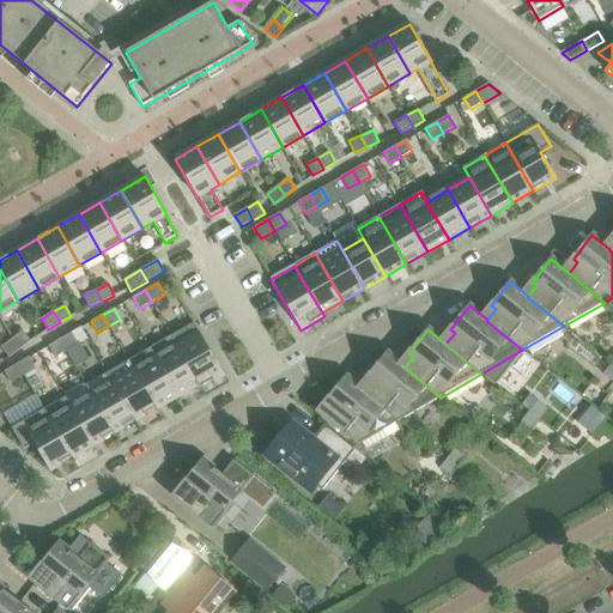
[(23,331),(12,339),(19,350),(30,341),(23,331)]
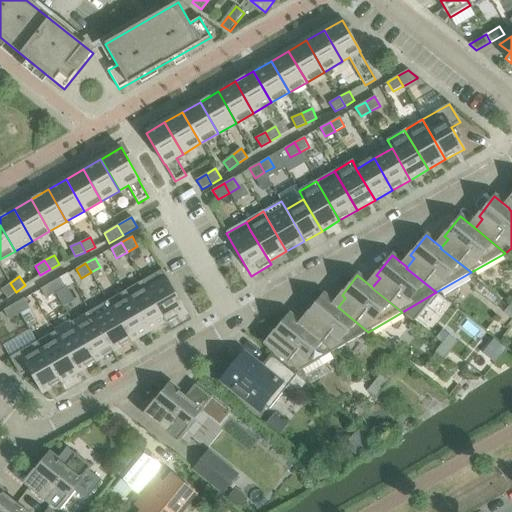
[(60,278),(50,284),(55,293),(63,307),(74,300),(66,285),(64,286),(60,278)]
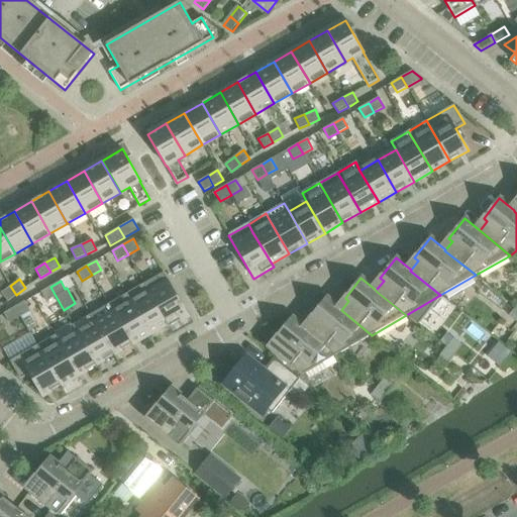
[(169,281),(149,292),(170,327),(189,316),(169,281)]
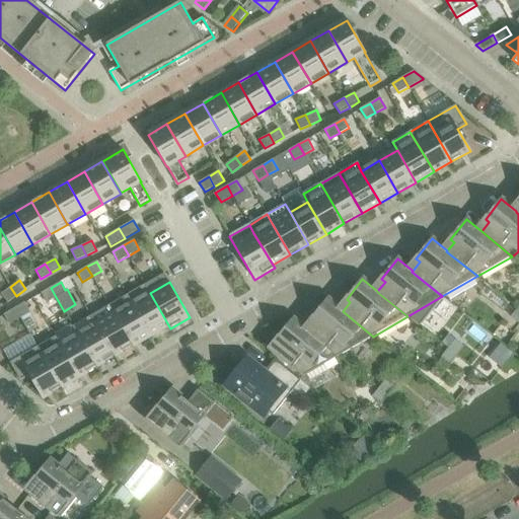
[(145,285),(127,295),(150,336),(167,325),(169,328),(170,328),(150,293),(145,285)]
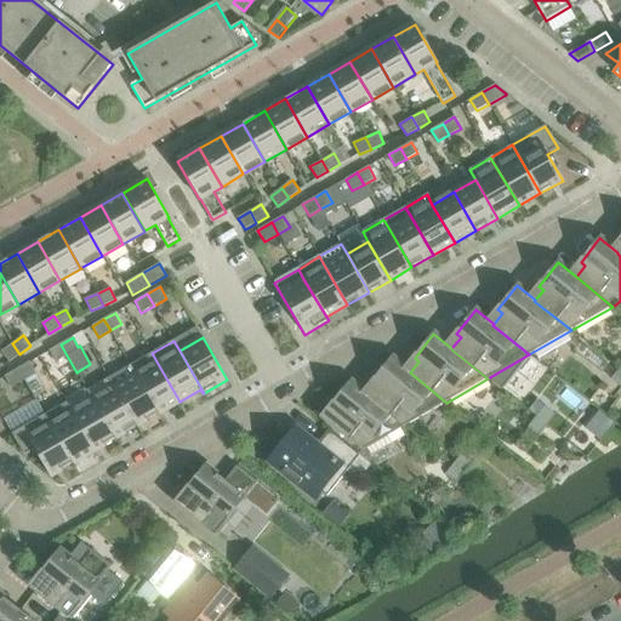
[(580,342),(574,351),(602,374),(609,365),(580,342)]
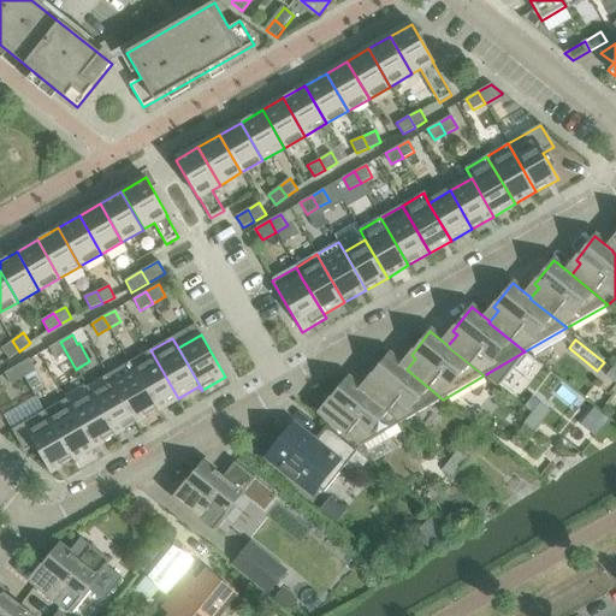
[(1,348),(9,359),(19,351),(12,341),(1,348)]
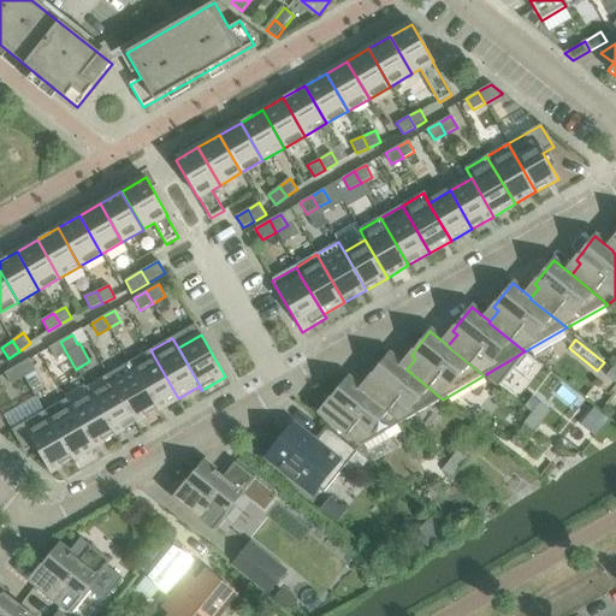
[(55,359),(66,353),(60,342),(49,348),(55,359)]
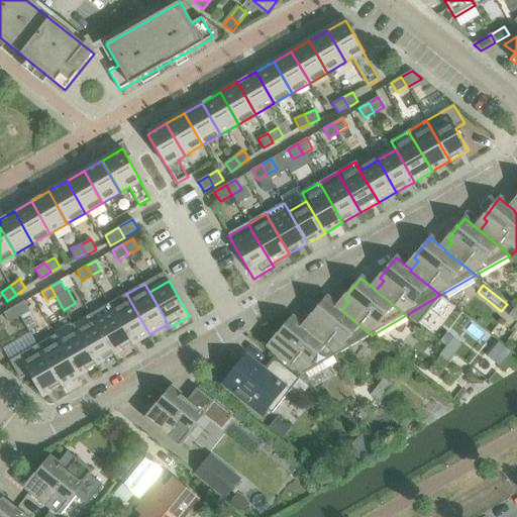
[(108,305),(112,313),(113,313),(131,344),(149,334),(126,294),(108,305)]
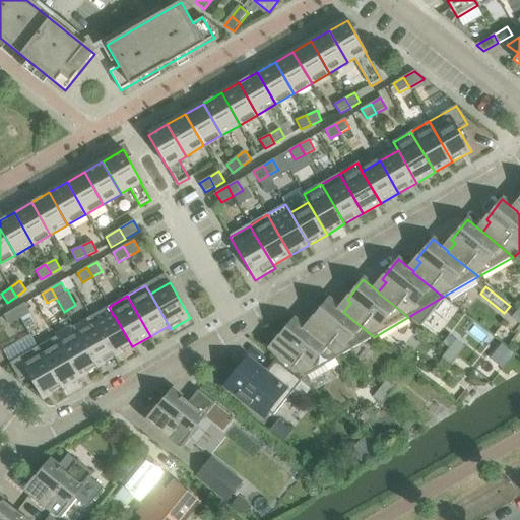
[(316,323),(309,332),(339,356),(374,337),(343,312),(328,300),(312,320),(316,323)]
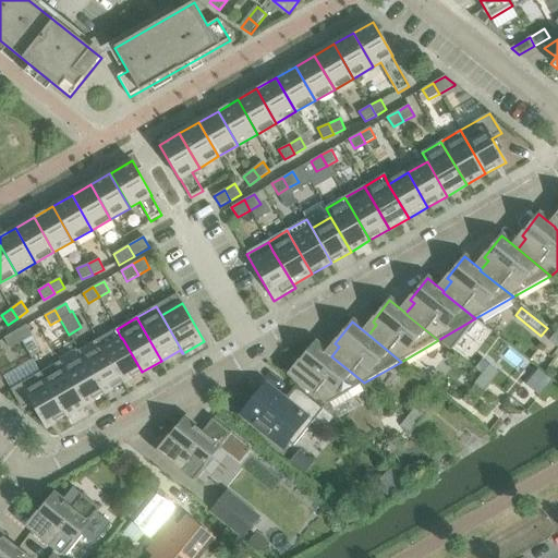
[(26,326),(15,332),(22,342),(33,336),(26,326)]
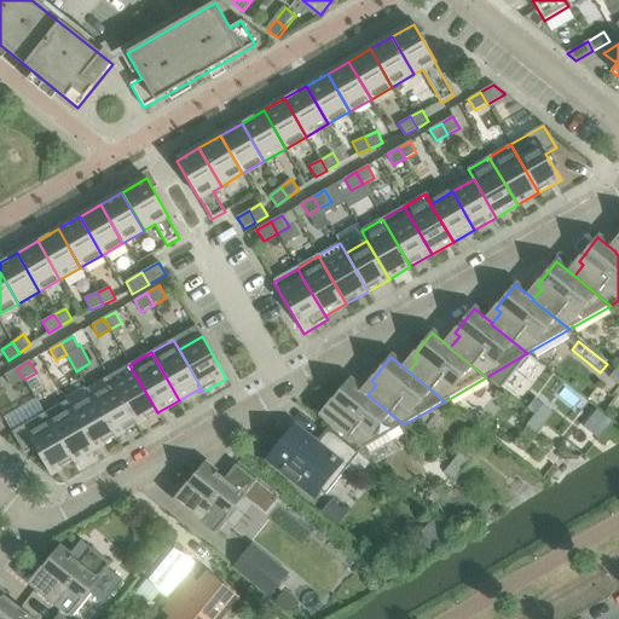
[(618,386),(618,385),(618,369),(617,368),(608,379),(618,386)]
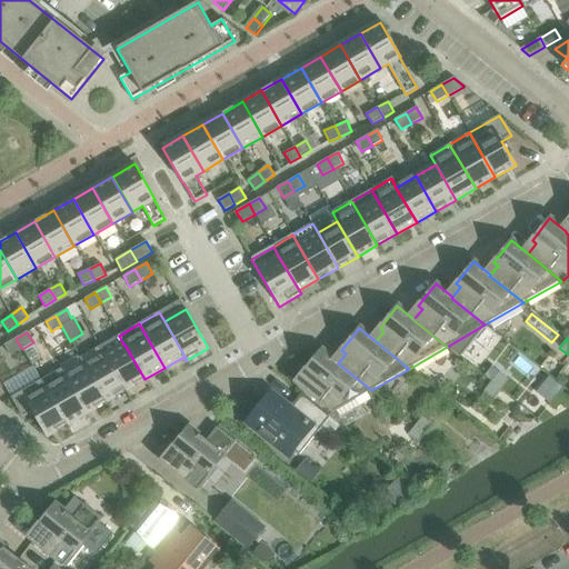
[(10,356),(22,349),(16,339),(5,345),(10,356)]
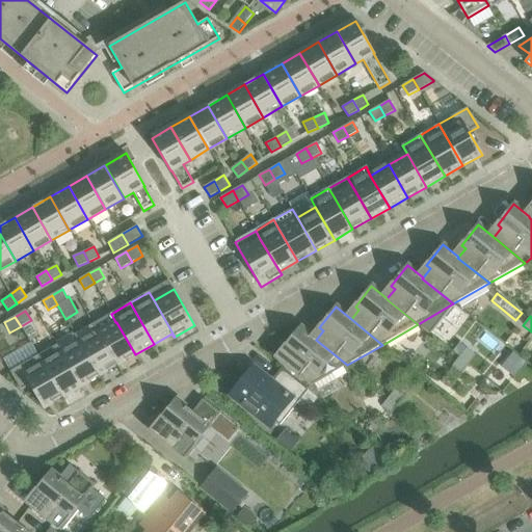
[(116,322),(115,322),(99,333),(117,365),(135,354),(116,322)]
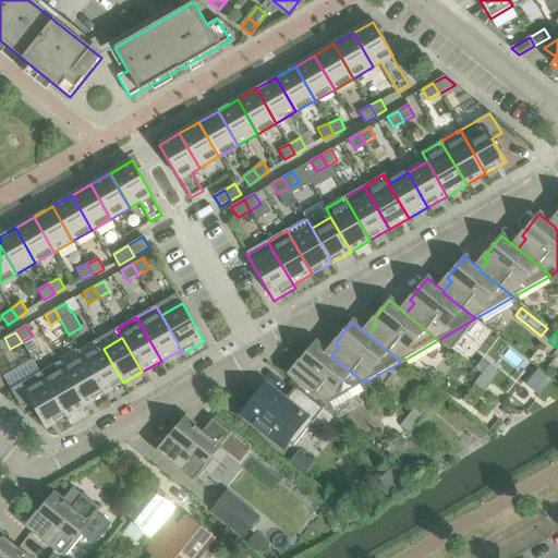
[(326,405),(364,383),(331,356),(315,343),(298,364),(302,367),(293,379),(326,405)]
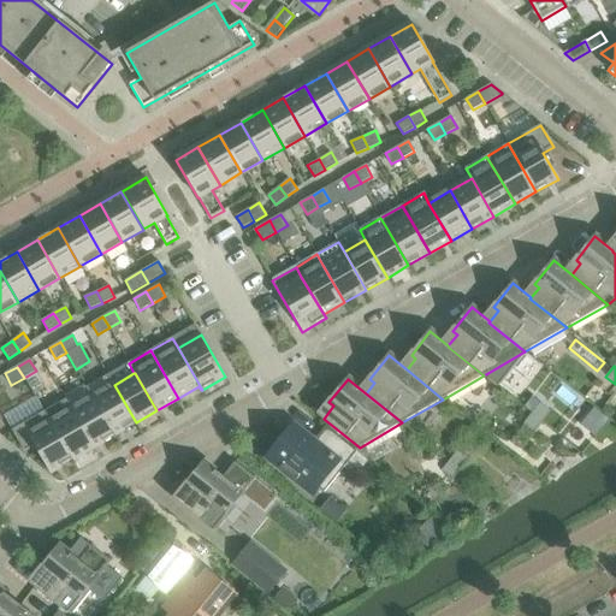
[(114,385),(93,397),(114,436),(136,422),(114,385)]
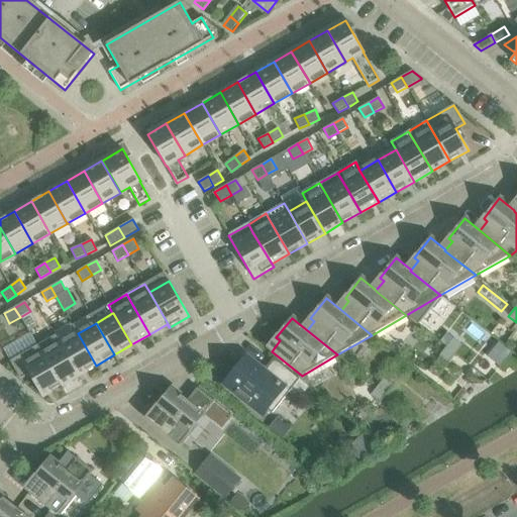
[(57,338),(60,343),(78,376),(96,366),(78,333),(75,328),(57,338)]
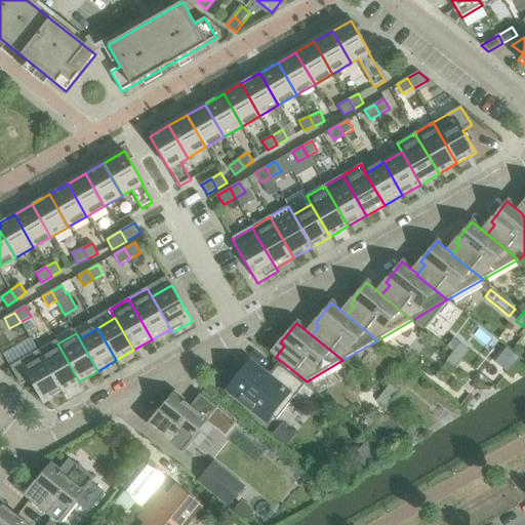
[(460,344),(453,353),(461,359),(469,351),(460,344)]
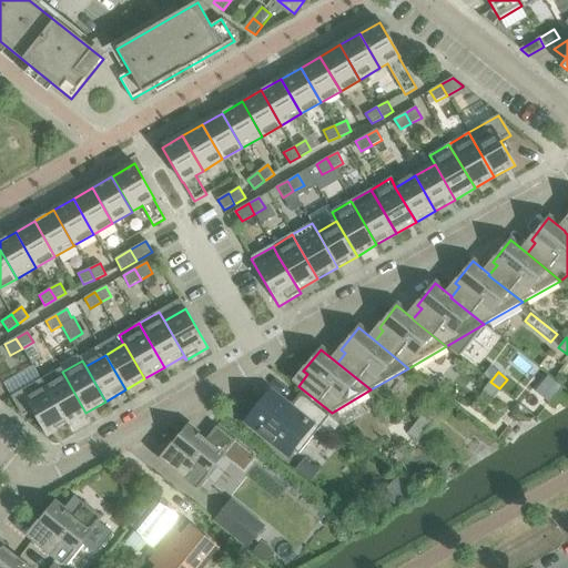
[(548,404),(561,387),(548,376),(535,392),(548,404)]
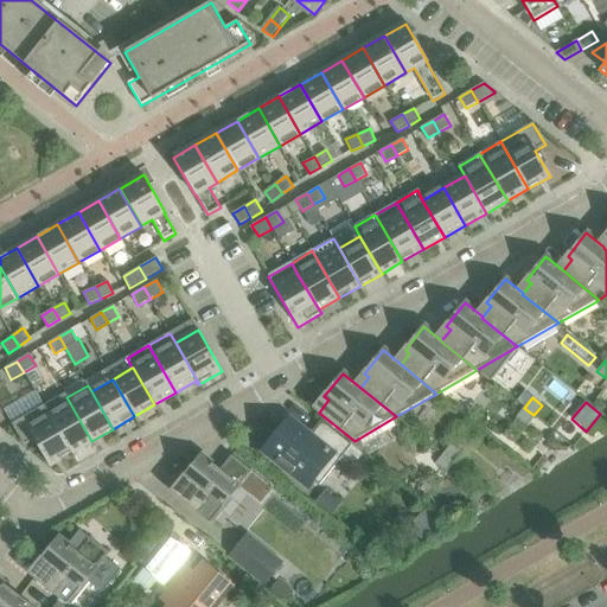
[(70,403),(50,415),(50,416),(71,453),(91,441),(70,403)]
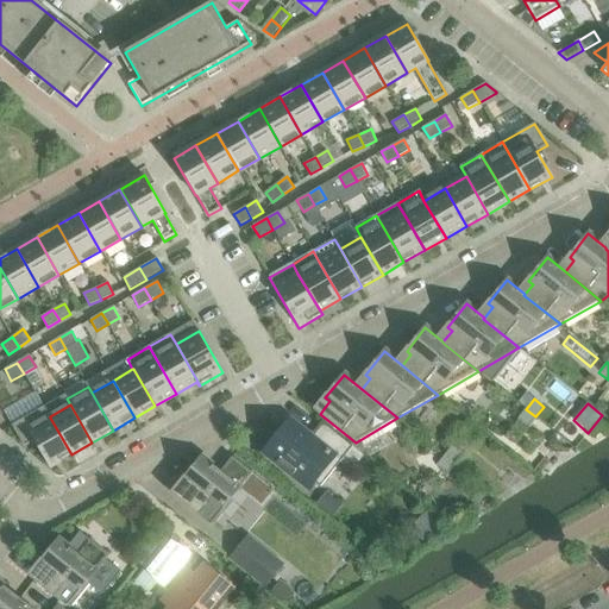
[(49,468),(71,454),(50,418),(50,416),(44,407),(12,426),(24,447),(35,441),(49,468)]
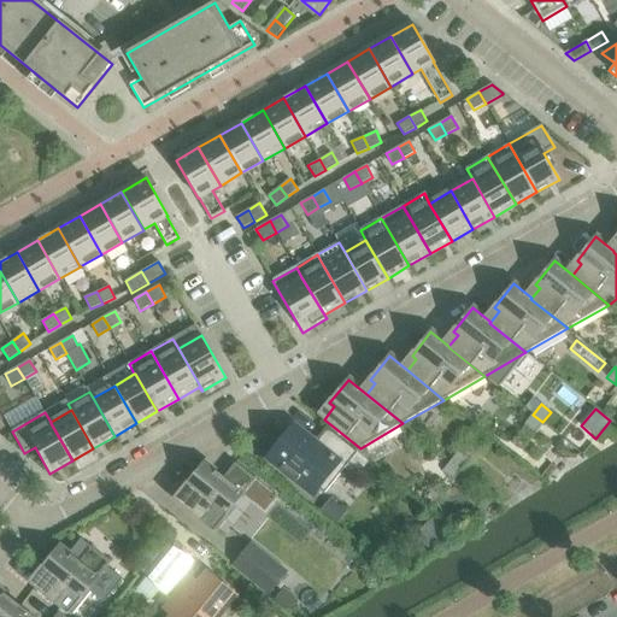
[(535,433),(542,422),(533,415),(524,424),(535,433)]
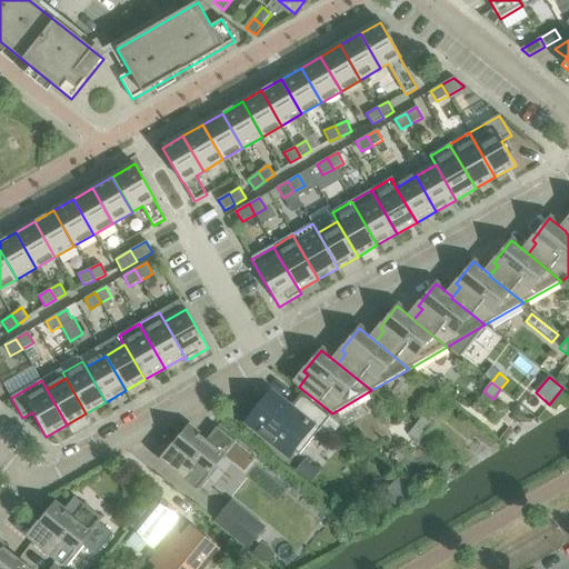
[(340,426),(302,395),(291,408),(270,391),(259,406),(255,406),(248,413),(249,418),(246,422),(289,457),(293,450),(299,455),(318,431),(328,440),(340,426)]
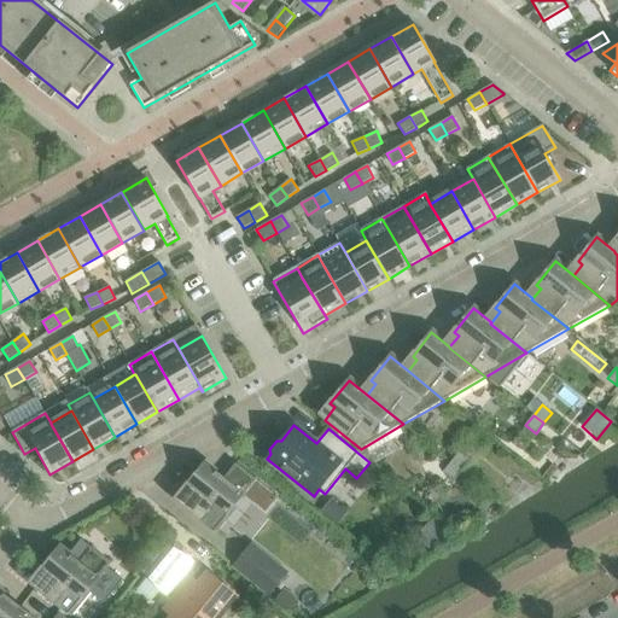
[(459,453),(452,462),(461,471),(470,461),(459,453)]
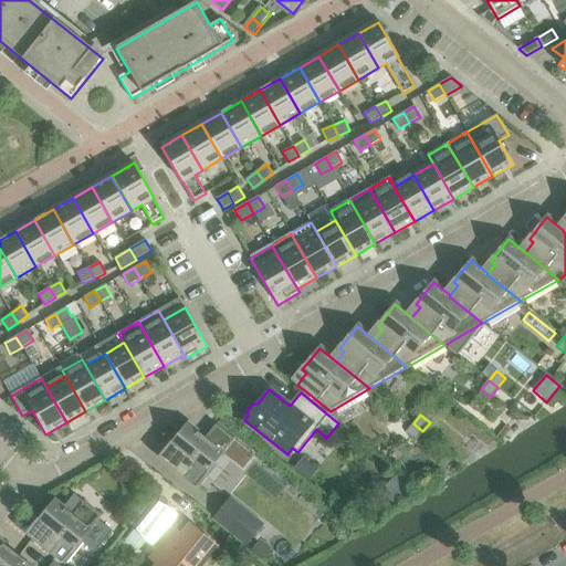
[(415,440),(422,431),(413,423),(406,433),(415,440)]
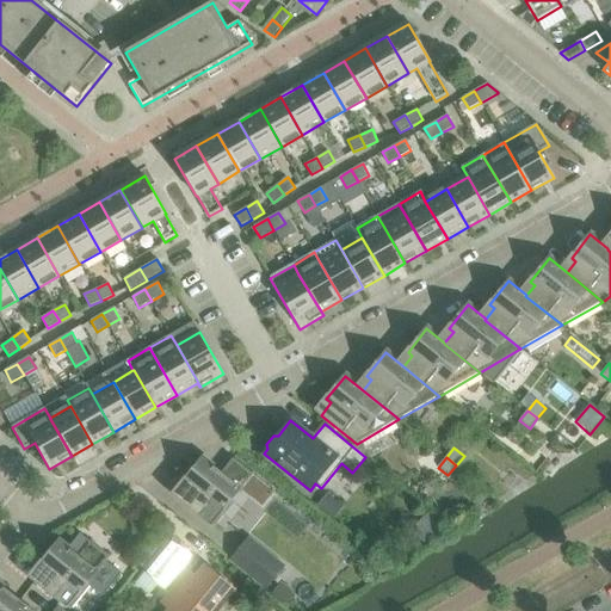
[(186,487),(178,499),(214,528),(234,504),(232,501),(240,491),(263,508),(276,493),(253,475),(233,458),(221,473),(203,458),(183,482),(187,486),(186,487)]
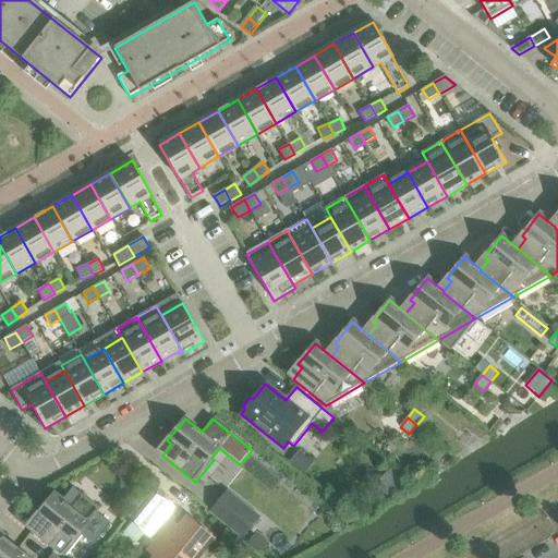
[(299,451),(290,462),(304,474),(313,463),(299,451)]
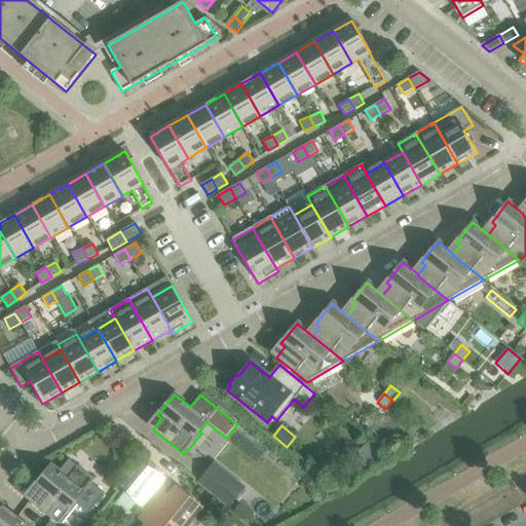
[(144,458),(120,488),(125,492),(137,501),(141,505),(165,476),(144,458)]
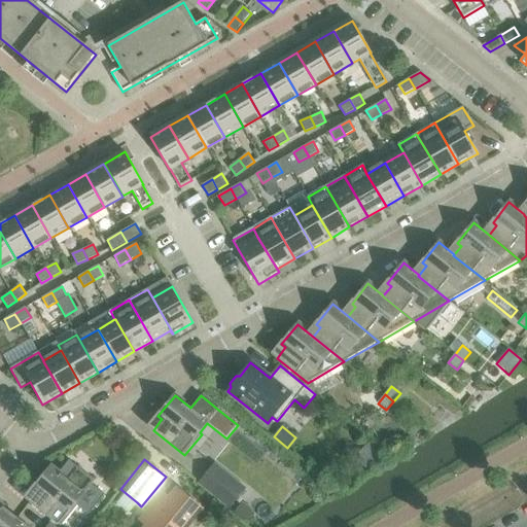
[(37,491),(29,501),(61,526),(77,505),(89,514),(104,494),(92,484),(95,481),(77,466),(69,460),(59,472),(50,466),(34,488),(37,491)]
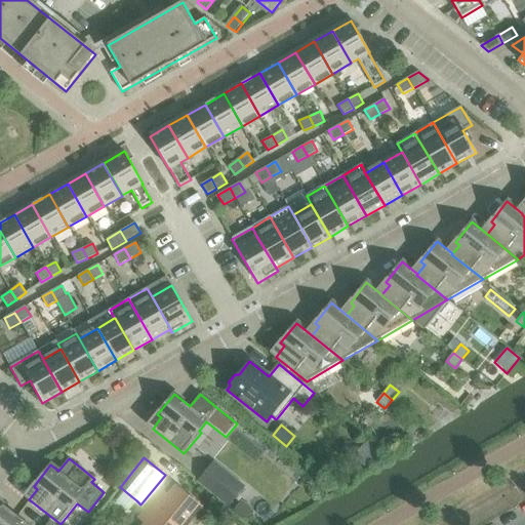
[(209,469),(199,481),(230,506),(240,493),(245,486),(214,461),(209,469)]
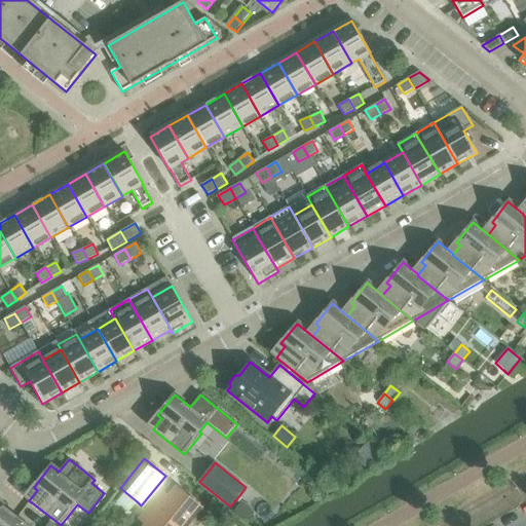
[(186,525),(200,509),(176,490),(168,499),(160,493),(145,514),(151,519),(145,525),(186,525)]
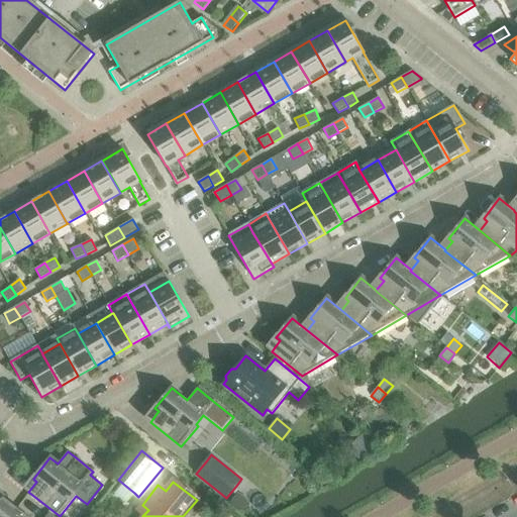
[(123,484),(115,494),(126,504),(134,493),(123,484)]
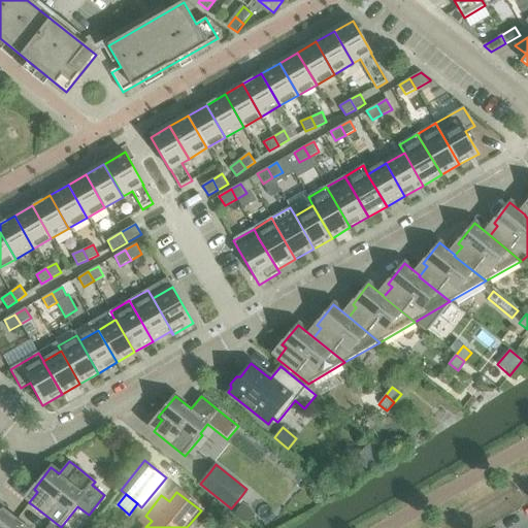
[(0,527),(28,527),(0,505),(0,527)]
